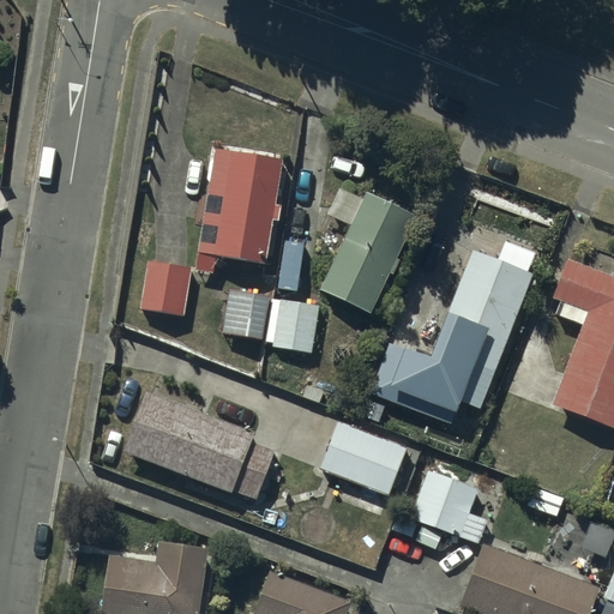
[(283,161),(216,150),(197,271),(215,274),(217,256),(268,263),(275,221),(280,221),(282,205),(277,205),(283,161)]
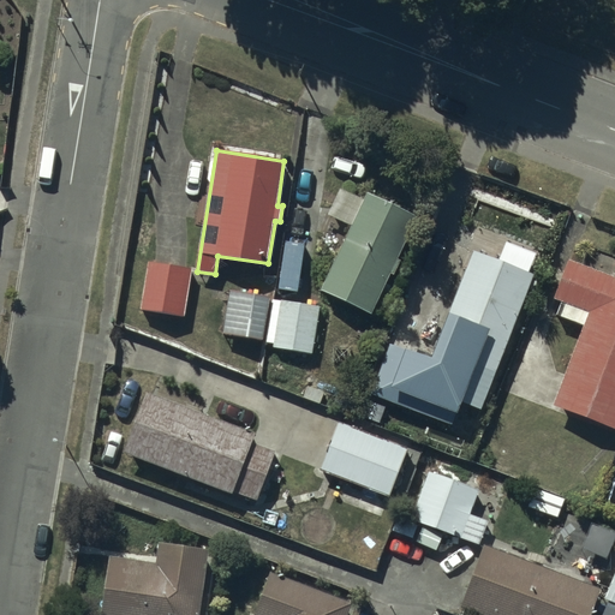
[(328,215),(353,225),(323,290),(374,314),(393,274),(395,275),(402,261),(399,260),(419,218),(369,193),(366,199),(339,189),(328,215)]
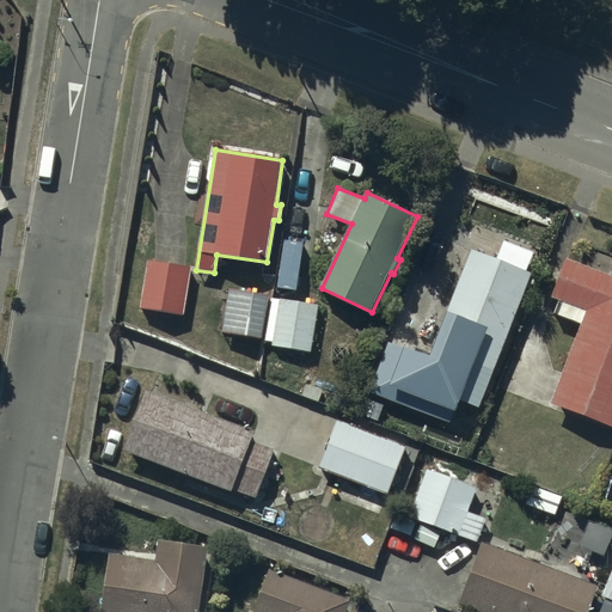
[(532,271),(473,249),(432,357),(391,341),(371,392),(447,422),(452,409),(456,410),(460,399),(481,408),(532,271)]
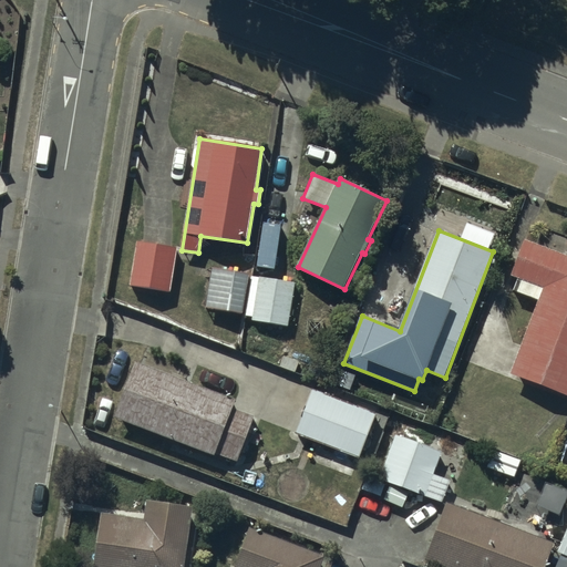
[(566,395),(566,256),(525,240),(511,276),(523,280),(518,292),(539,301),(511,374),(566,395)]
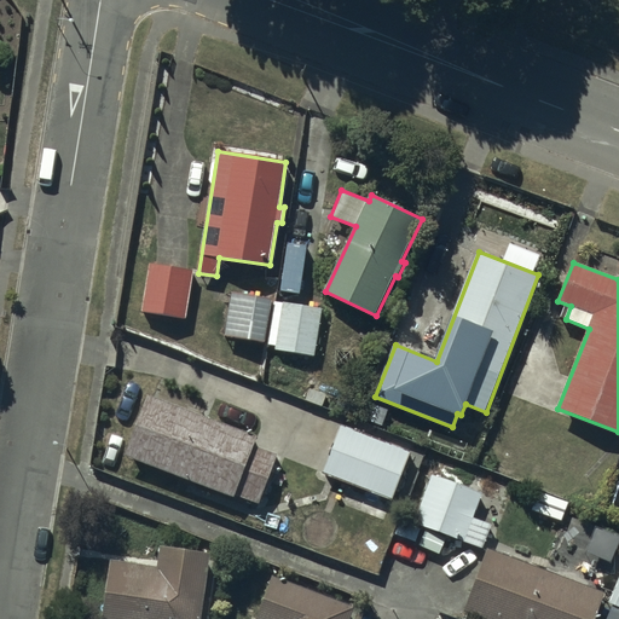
[(195,271),(150,264),(142,312),(186,319),(195,271)]
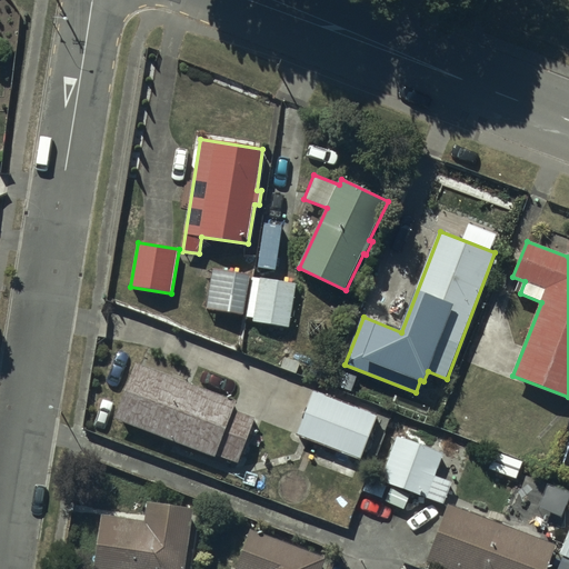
[(251,276),(213,269),(207,309),(245,315),(251,276)]
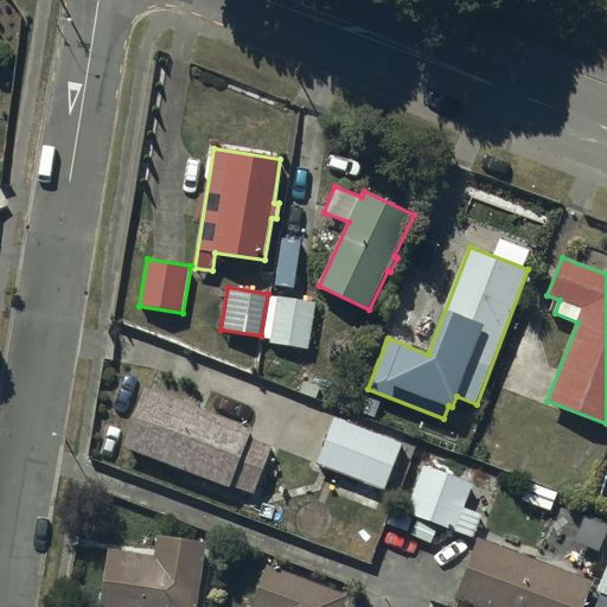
[(315,304),(270,296),(266,320),(273,321),(270,343),(308,349),(315,304)]
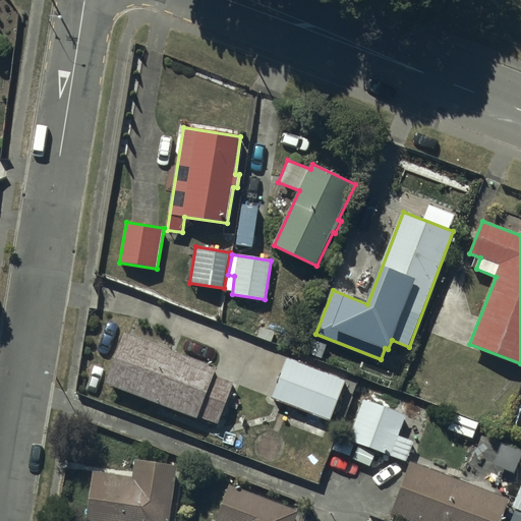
[(218,423),(234,383),(216,375),(218,368),(126,332),(105,383),(197,418),(198,416),(218,423)]
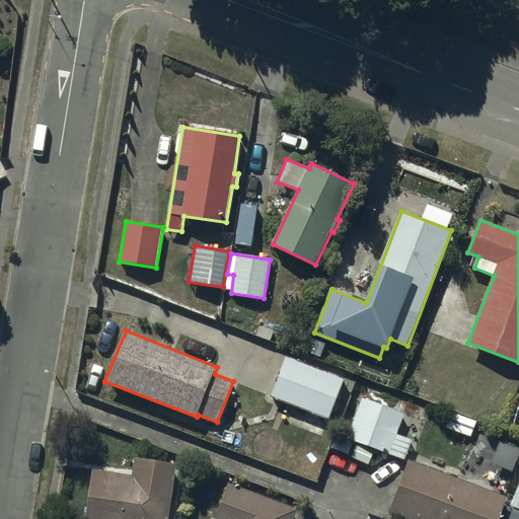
[(345,377),(286,356),(271,396),(329,419),(345,377)]
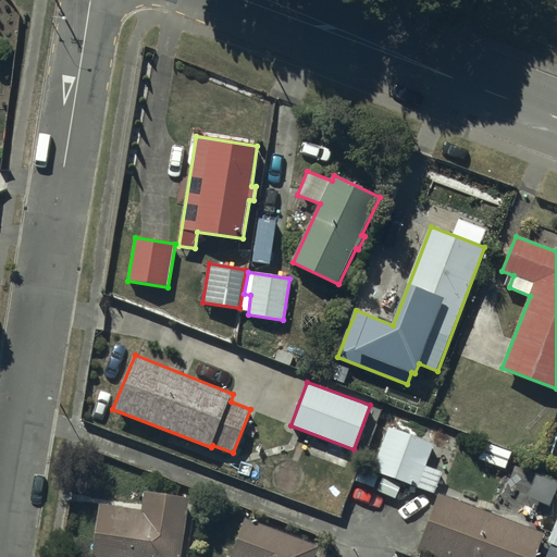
[(360,467),(434,494),(443,473),(426,467),(436,443),(383,422),(381,426),(378,425),(360,467)]
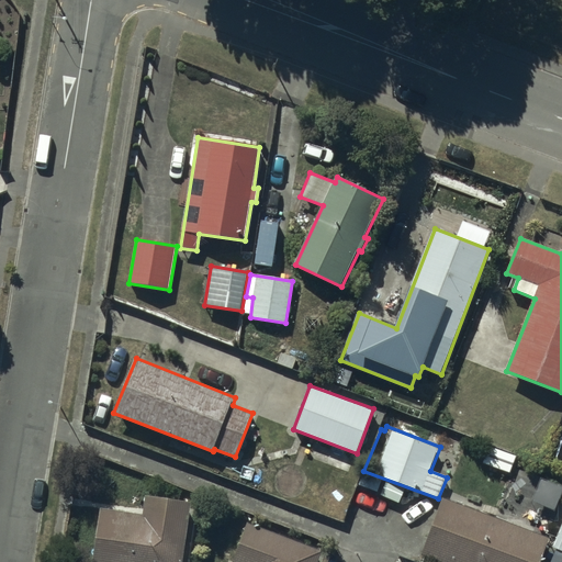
[(495,516),(445,497),(422,554),(441,561),(540,561),(550,538),(546,536),(561,491),(561,485),(514,469),(495,516)]
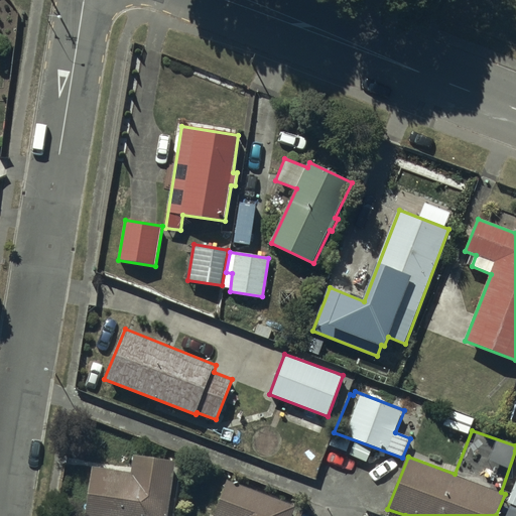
[(142,473),(93,467),(85,515),(166,515),(173,463),(143,460),(142,473)]
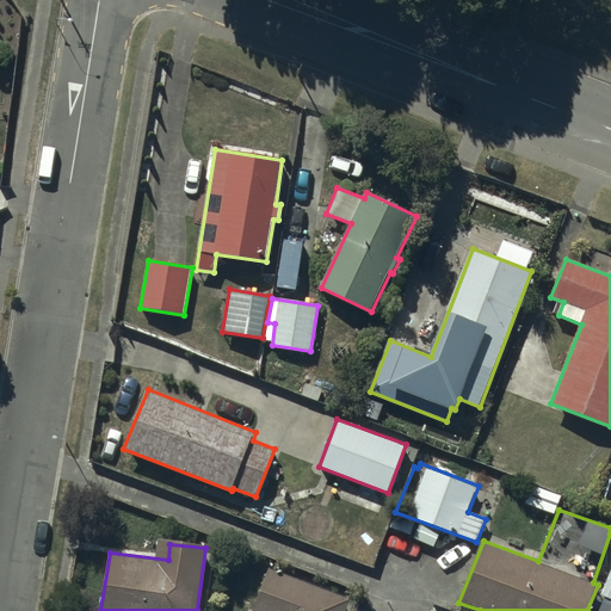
[(603,598),(610,600),(610,566),(599,596),(603,597),(603,598)]
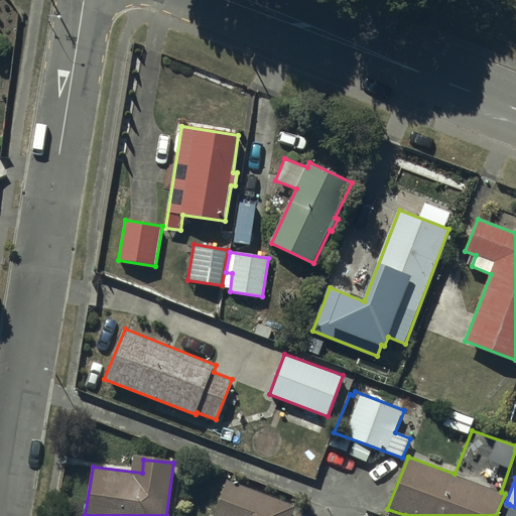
[(291,515),(295,506),(228,480),(214,515),(291,515)]
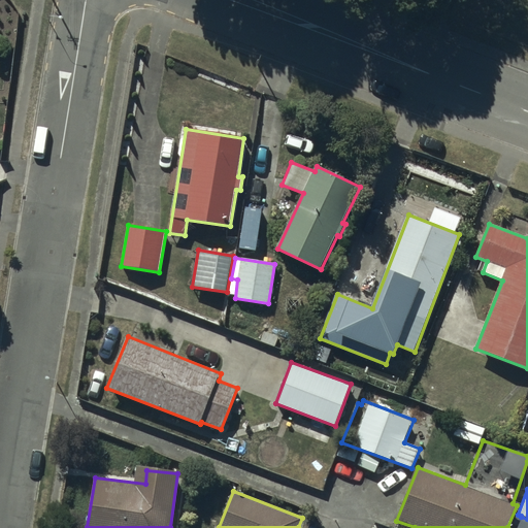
[(527,527),(527,519),(521,517),(516,527),(527,527)]
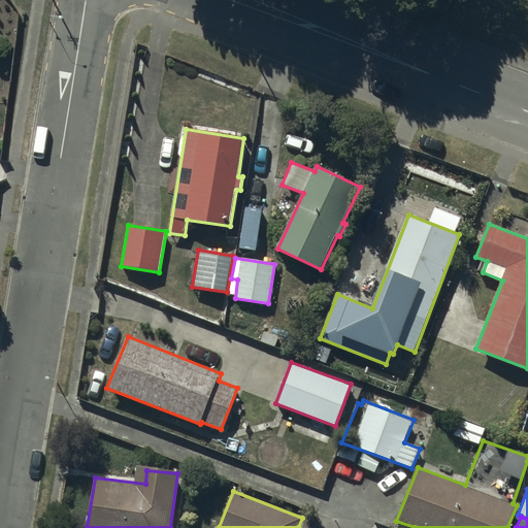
All buildings are outlined.
